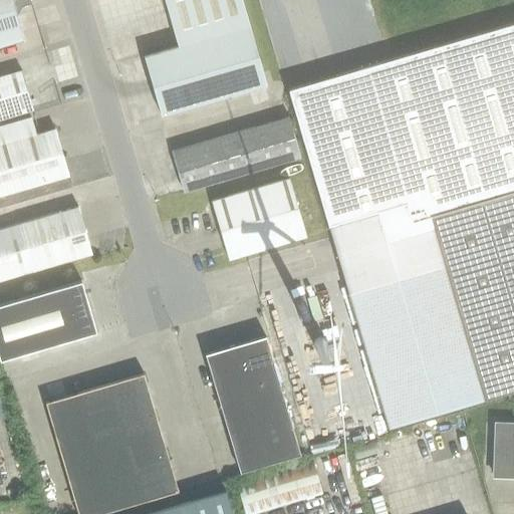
[(0,0),(0,46),(23,40),(14,9),(31,4),(29,0),(0,0)]
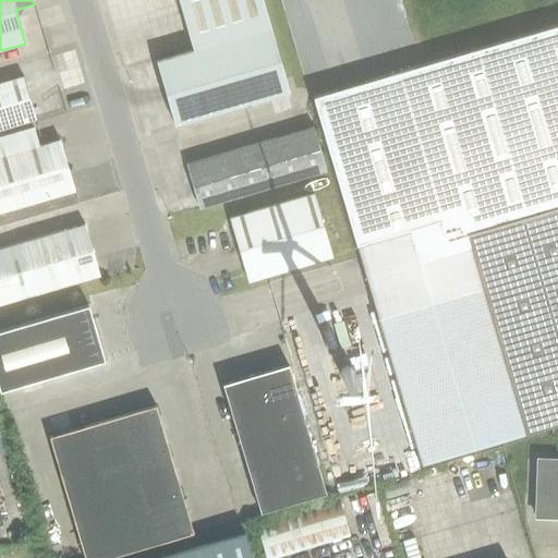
[(174,125),(289,93),(262,0),(178,0),(193,51),(156,62),(174,125)]
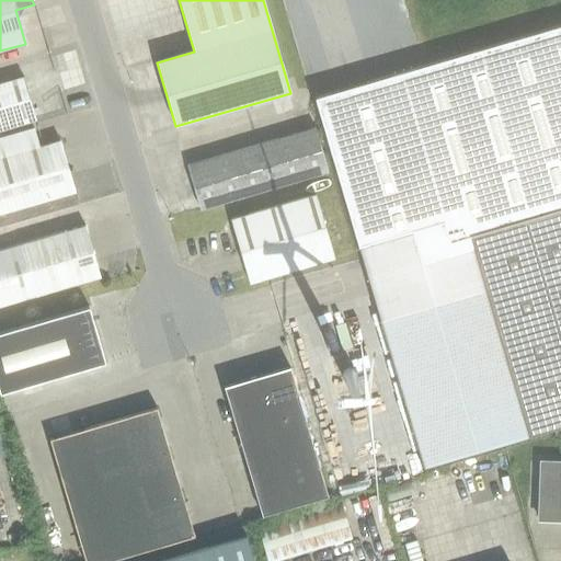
[(560,25),(371,81),(353,87),(331,93),(313,99),(367,278),(423,468),(528,437),(560,426),(560,25)]
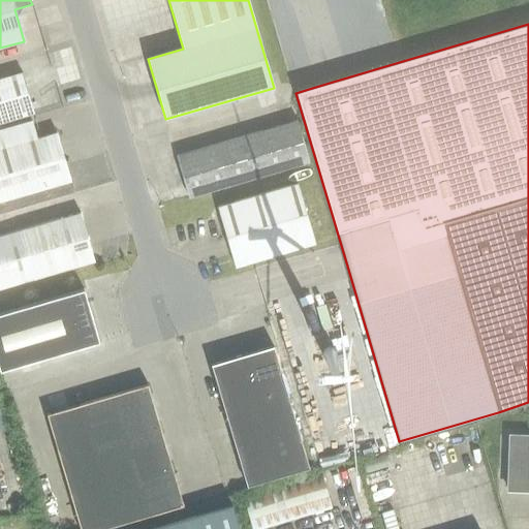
[(22,72),(0,79),(0,122),(34,113),(22,72)]
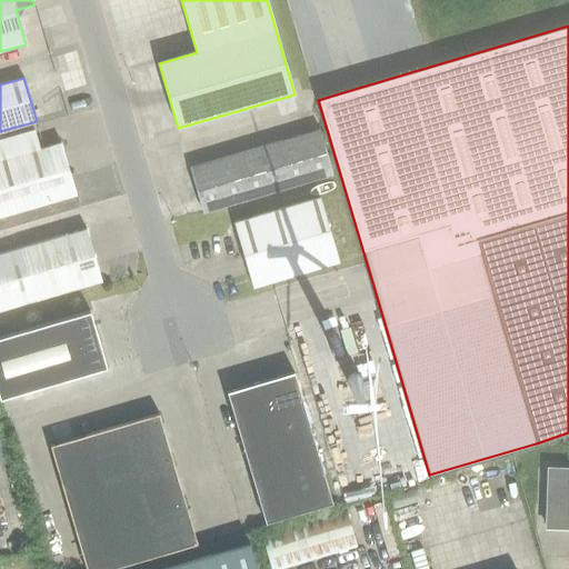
[(189,168),(202,212),(332,173),(319,130),(189,168)]
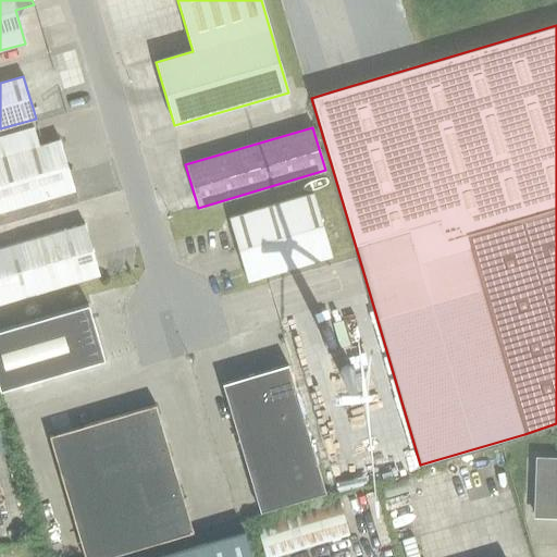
[(0,137),(0,211),(74,190),(60,140),(39,146),(34,128),(0,137)]
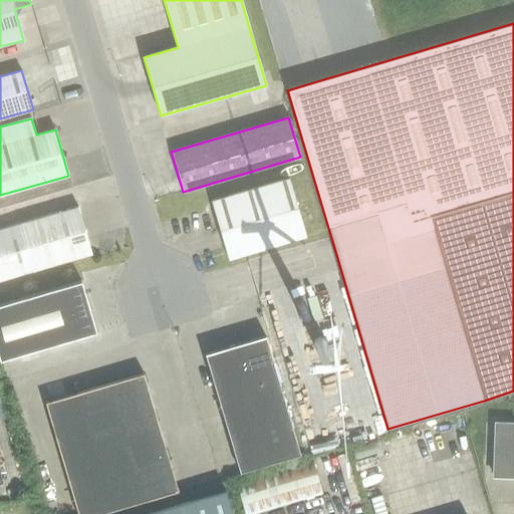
[(306,237),(289,179),(211,201),(228,259),(306,237)]
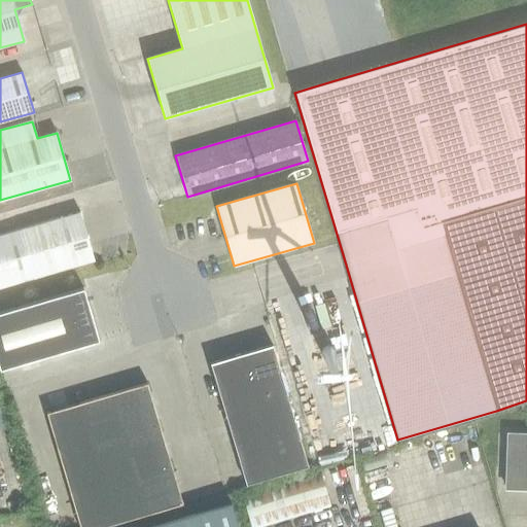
[(0,235),(0,286),(94,260),(80,212),(0,235)]
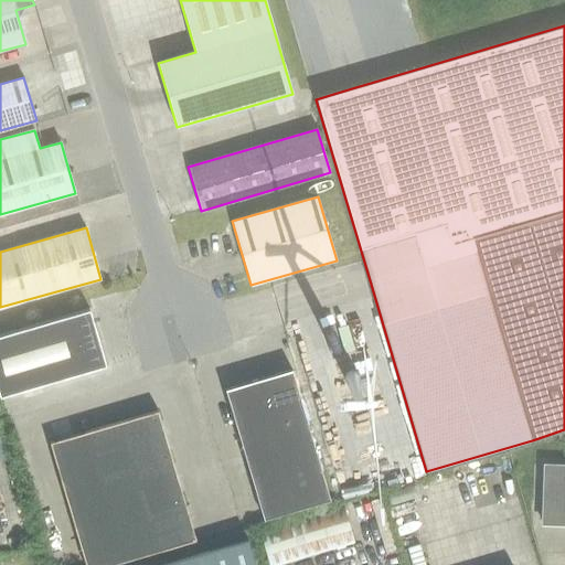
[(89,309),(0,336),(0,396),(106,365),(89,309)]
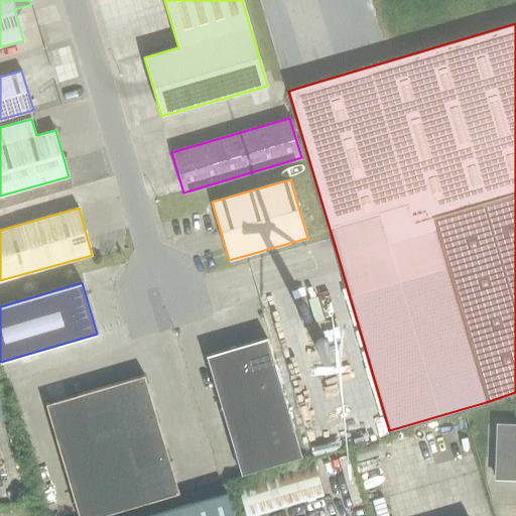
[(278,379),(266,339),(236,347),(248,387),(278,379)]
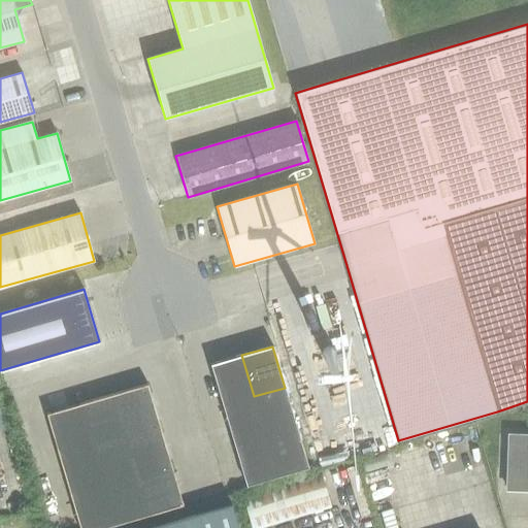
[(210,364),(223,405),(254,396),(241,355),(210,364)]
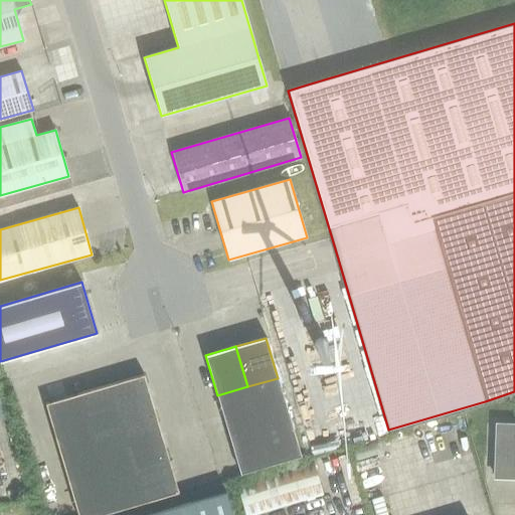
[(106,428),(155,413),(144,374),(95,389),(106,428)]
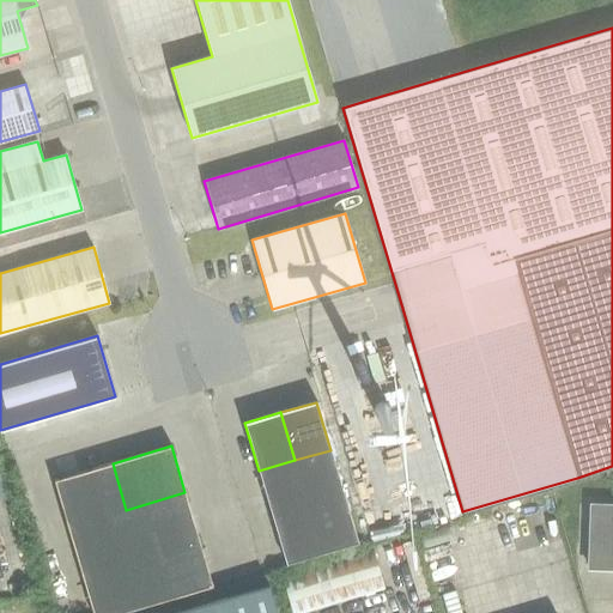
[(344,496),(331,450),(295,460),(259,471),(273,517),(344,496)]
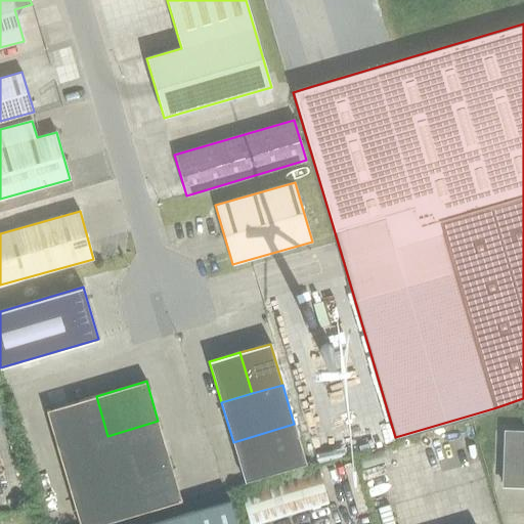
[(96,396),(46,410),(63,470),(114,455),(107,436),(96,396)]
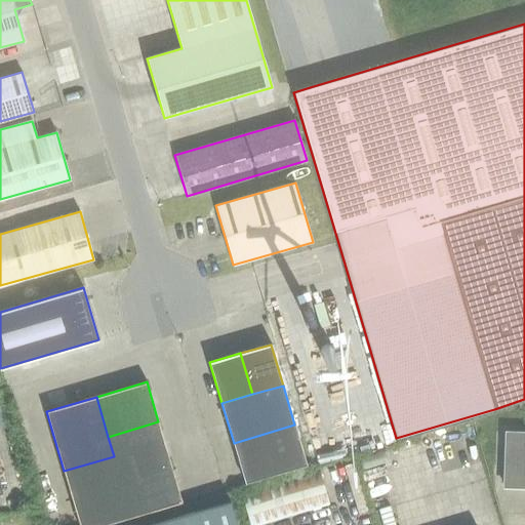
[(120,477),(170,461),(158,421),(108,437),(114,456),(120,477)]
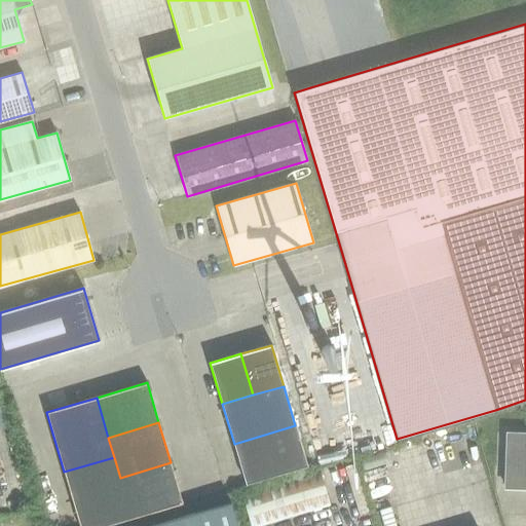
[(234,444),(246,484),(307,465),(295,425),(234,444)]
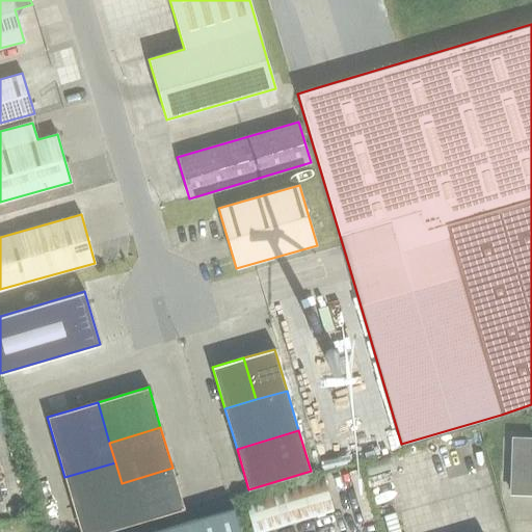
[(531,437),(512,437),(510,493),(531,493),(531,437)]
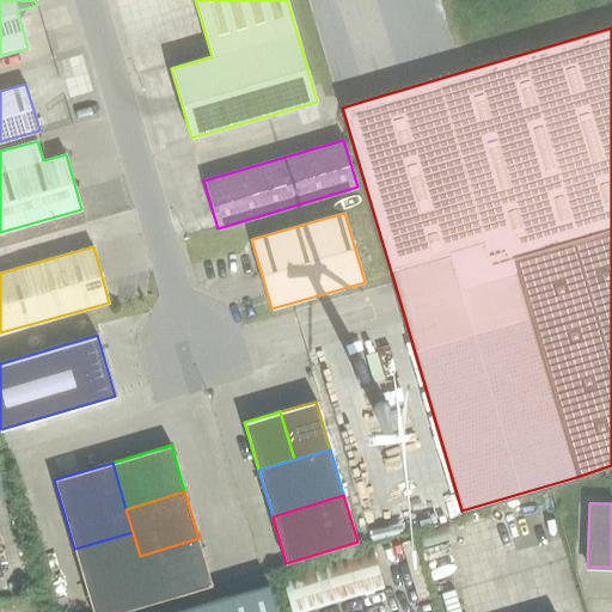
[(453,540),(450,527),(448,524),(417,533),(418,537),(422,549),(453,540)]
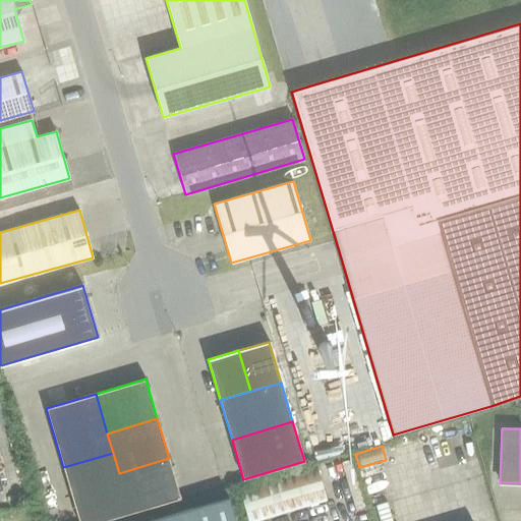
[(113,453),(63,467),(78,520),(101,520),(130,513),(119,473),(113,453)]
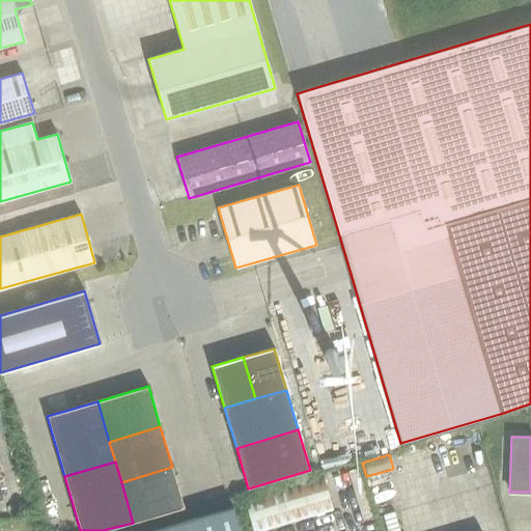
[(184,507),(172,467),(121,482),(133,523),(184,507)]
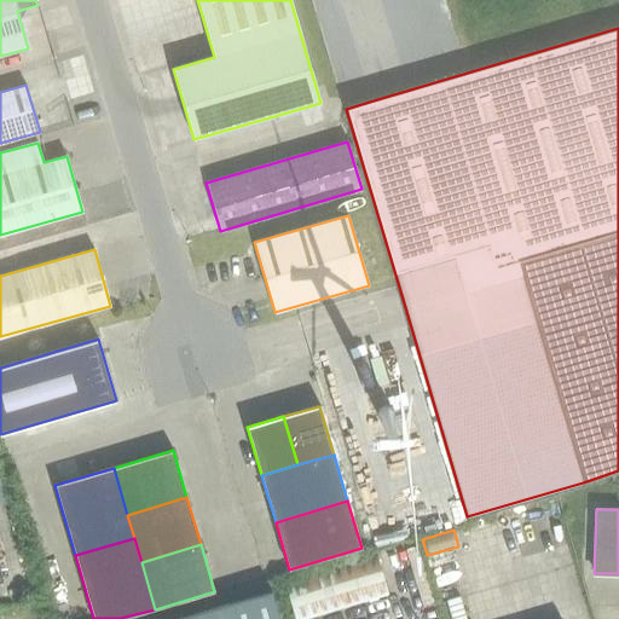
[(293,618),(313,618),(386,597),(374,554),(282,582),(293,618)]
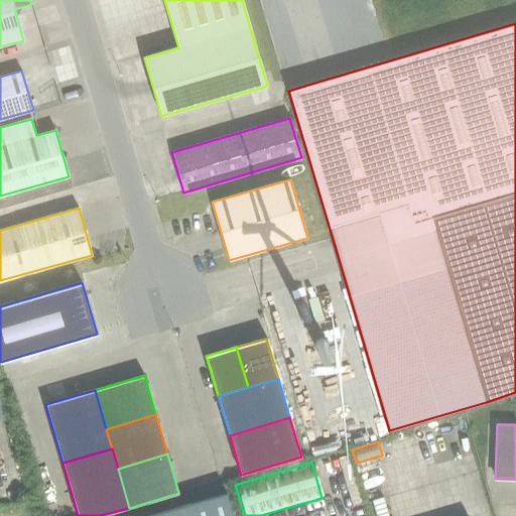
[(233,515),(227,494),(148,515),(233,515)]
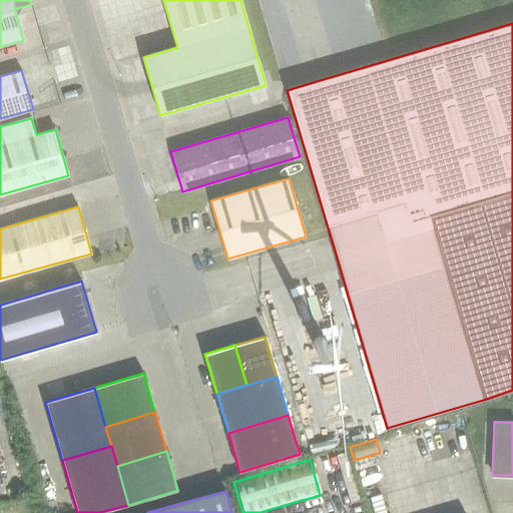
[(387,512),(382,494),(370,497),(374,512),(387,512)]
